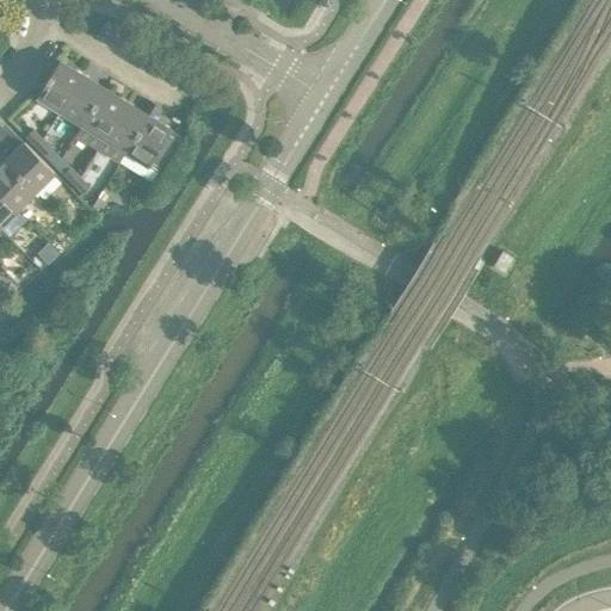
[(59,111),(81,74),(59,60),(36,97),(59,111)]
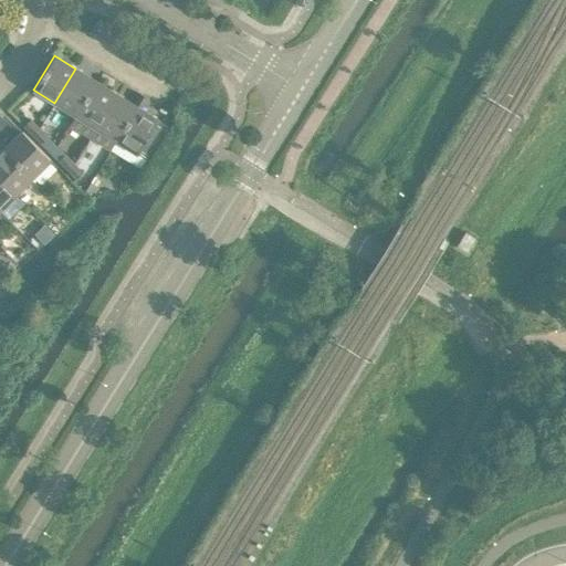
[(75,116),(96,82),(75,69),(54,103),(75,116)]
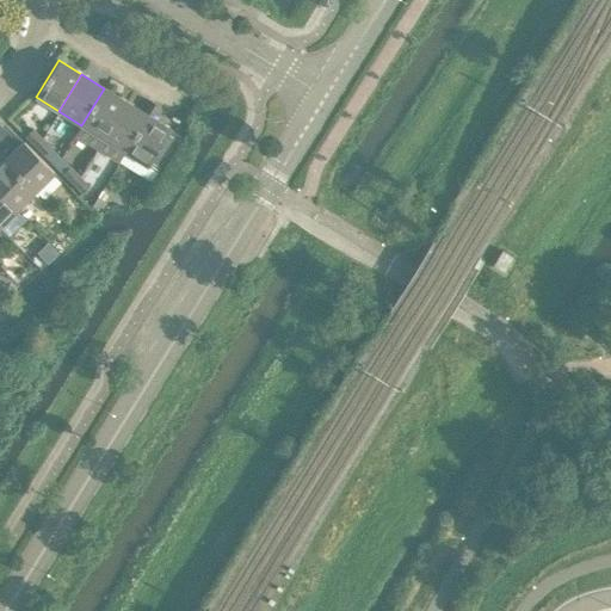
[(97,149),(104,139),(125,102),(104,88),(81,125),(75,135),(97,149)]
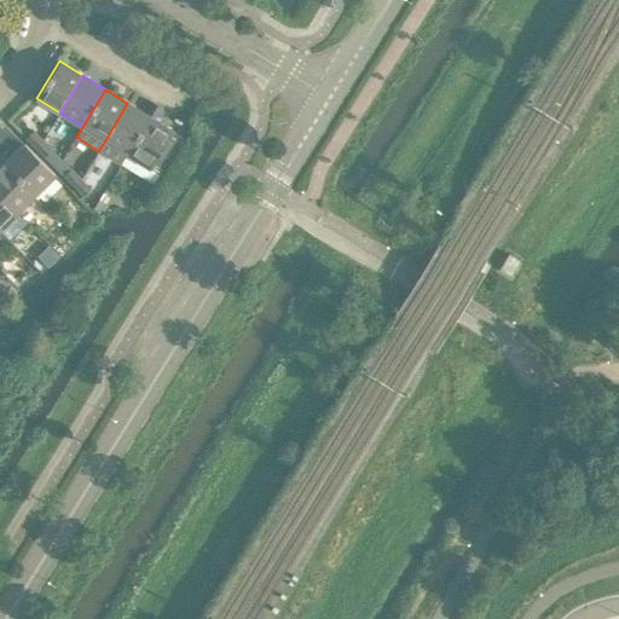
[(127,103),(105,140),(98,151),(120,163),(126,154),(149,116),(145,115),(127,103)]
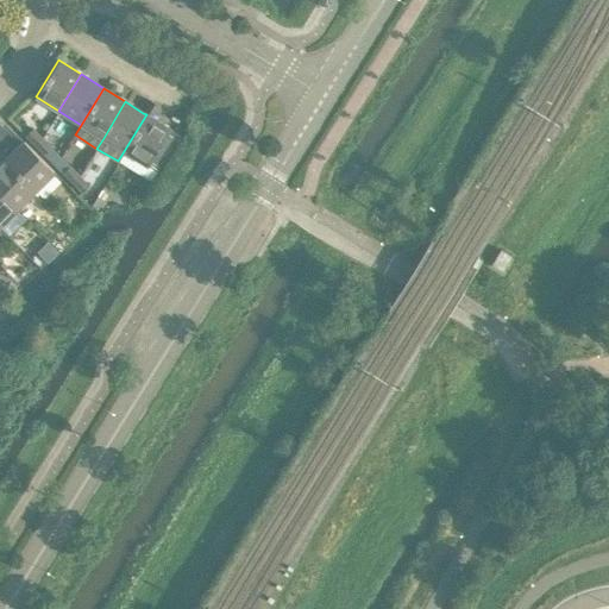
[(124,151),(157,171),(180,136),(151,118),(158,106),(150,101),(143,113),(146,114),(124,151)]
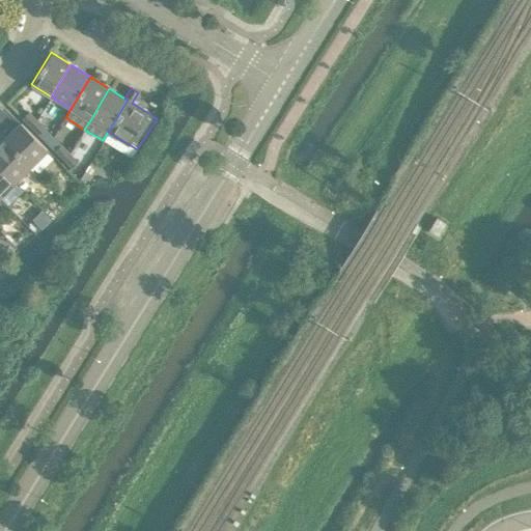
[(22,118),(30,127),(36,120),(28,112),(22,118)]
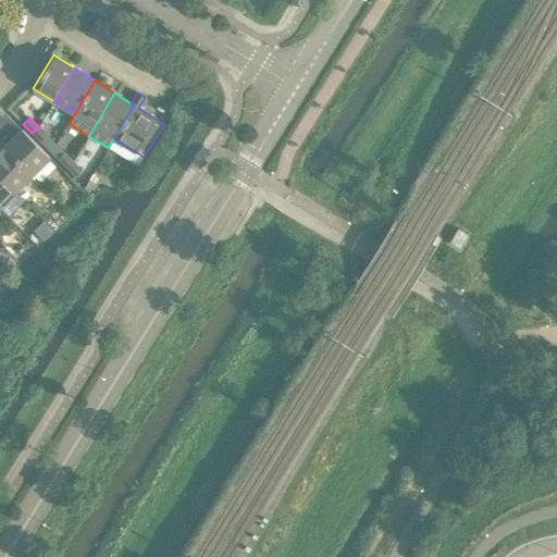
[(38,126),(32,133),(40,141),(47,135),(38,126)]
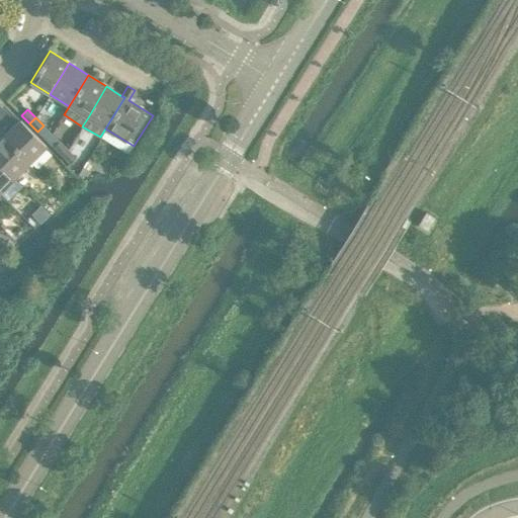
[(3,137),(29,163),(46,146),(20,120),(6,134),(0,126),(0,139),(0,140),(3,137)]
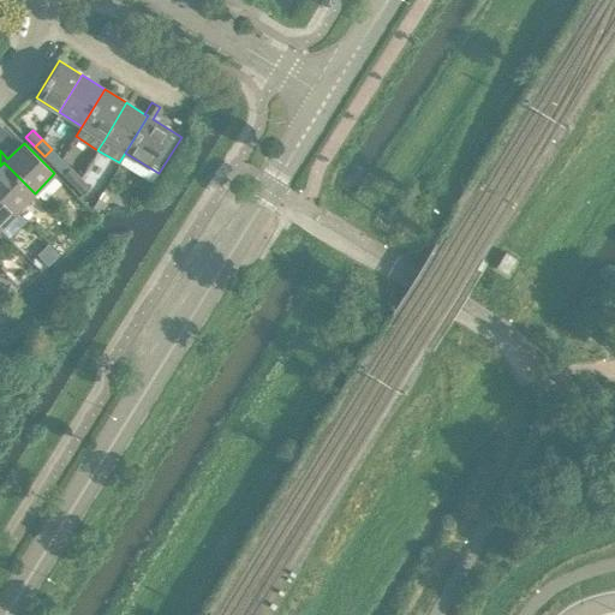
[(0,166),(0,193),(17,212),(35,193),(4,162),(0,166)]
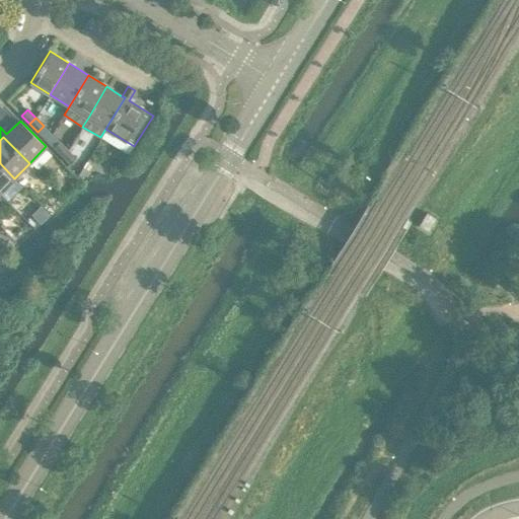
[(53,147),(62,156),(68,150),(59,142),(53,147)]
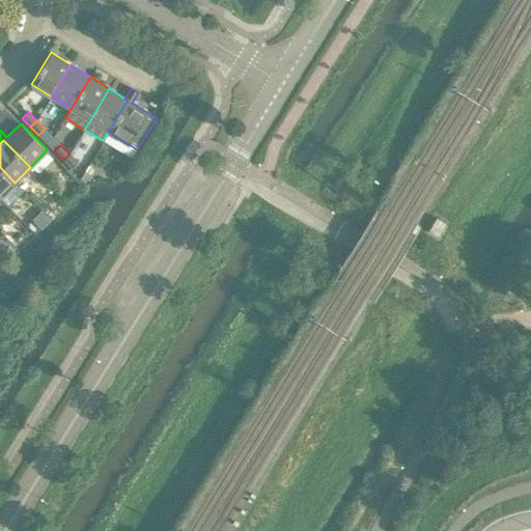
[(70,154),(63,160),(72,168),(77,162),(70,154)]
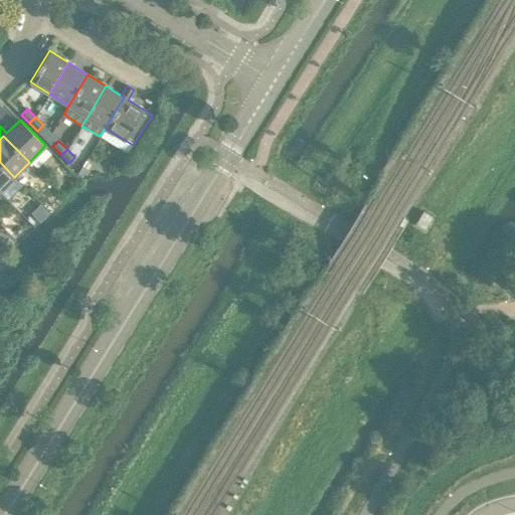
[(0,190),(14,177),(0,162),(0,190)]
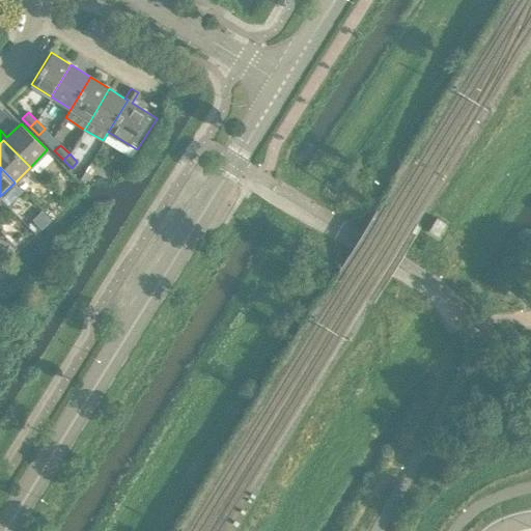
[(446,223),(436,217),(429,230),(439,235),(446,223)]
